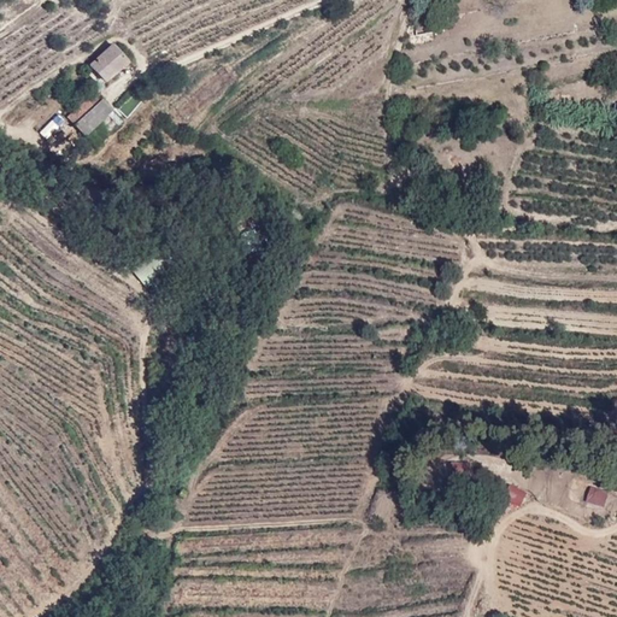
[(101,87),(128,62),(112,46),(92,65),(95,69),(92,72),(93,74),(88,80),(97,88),(99,84),(101,87)]
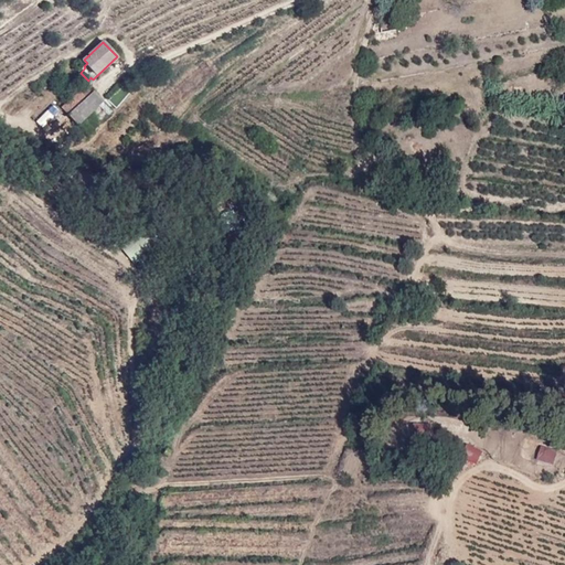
[(77,113),(99,94),(89,83),(67,102),(77,113)]
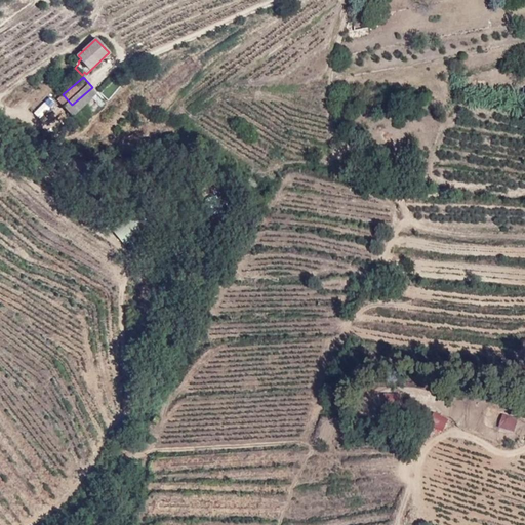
[(72,105),(63,94),(59,97),(74,114),(97,92),(92,87),(72,105)]
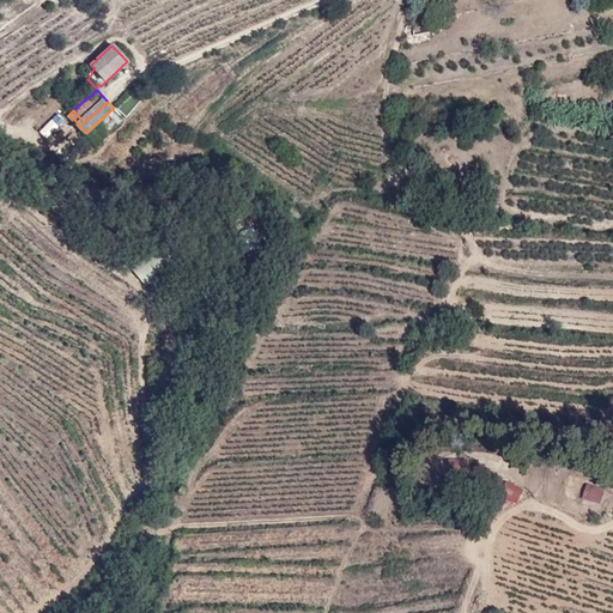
[(56,113),(38,131),(49,141),(67,123),(56,113)]
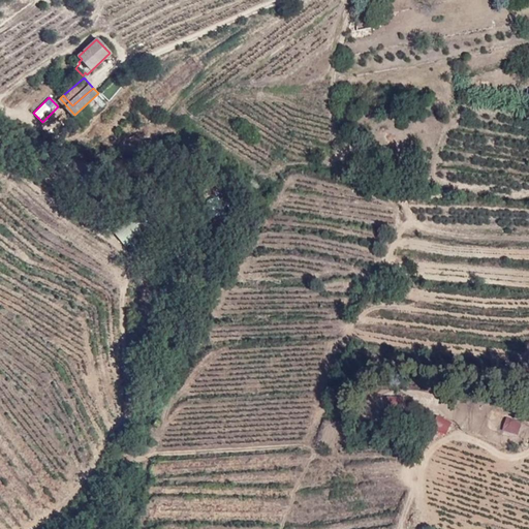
[(218,197),(208,198),(210,215),(220,214),(218,197)]
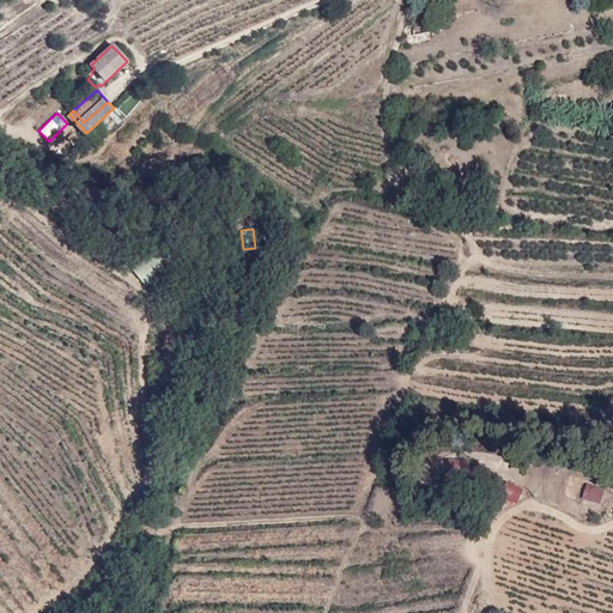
[(451,475),(466,474),(465,460),(450,461),(451,475)]
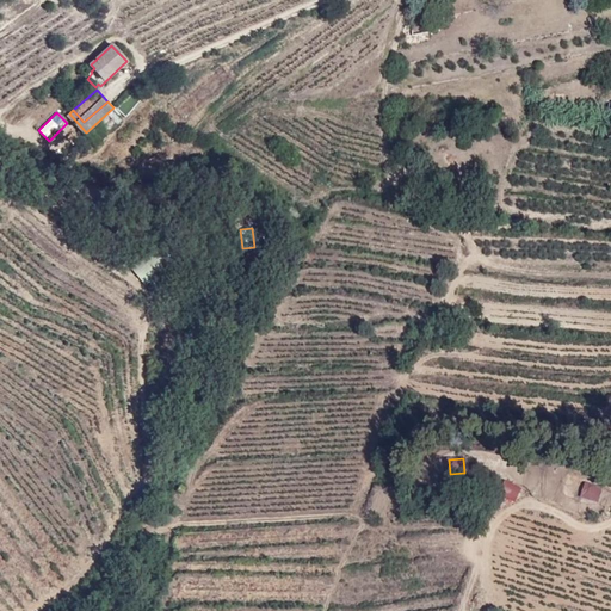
[(511,497),(516,489),(507,482),(501,489),(511,497)]
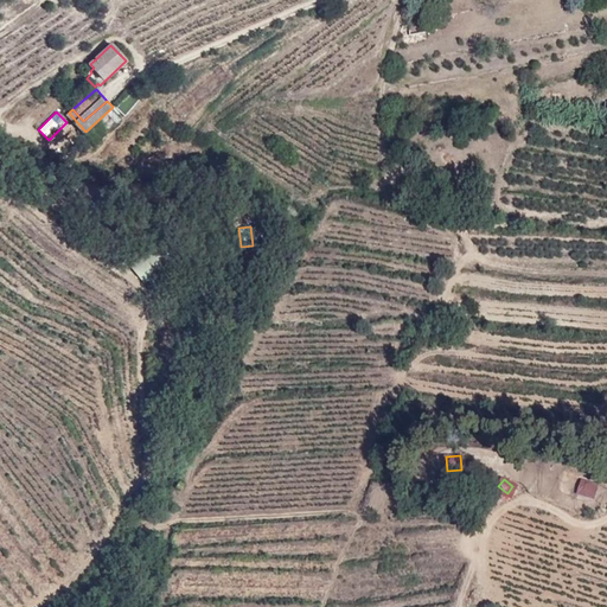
[(581,479),(575,493),(594,499),(599,485),(581,479)]
